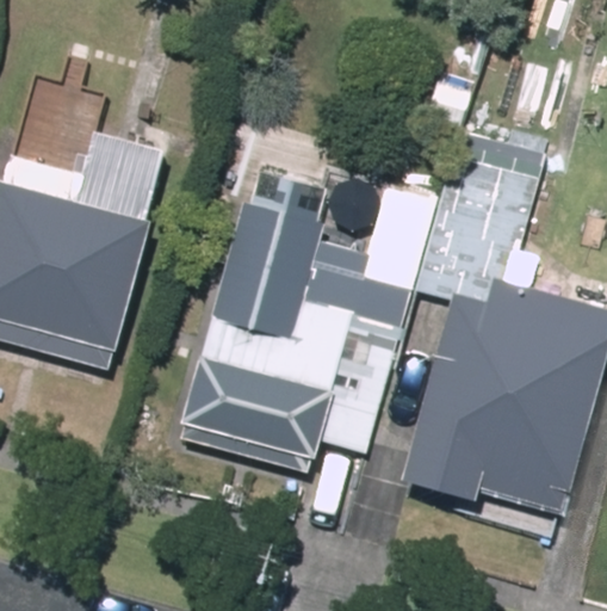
[(470,92),(440,84),(429,123),(460,131),(470,92)]
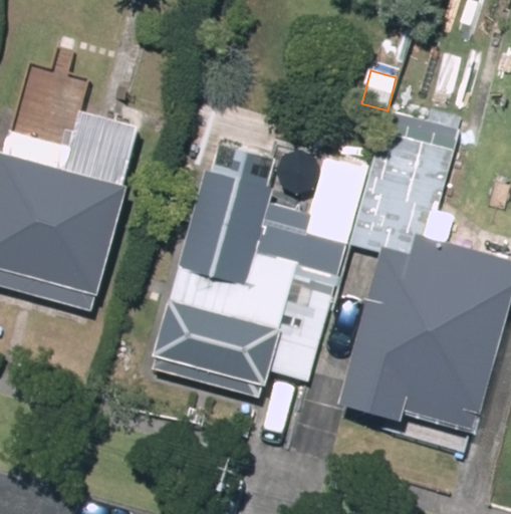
[(72,148),(9,129),(0,159),(0,287),(90,313),(145,127),(83,110),(72,148)]
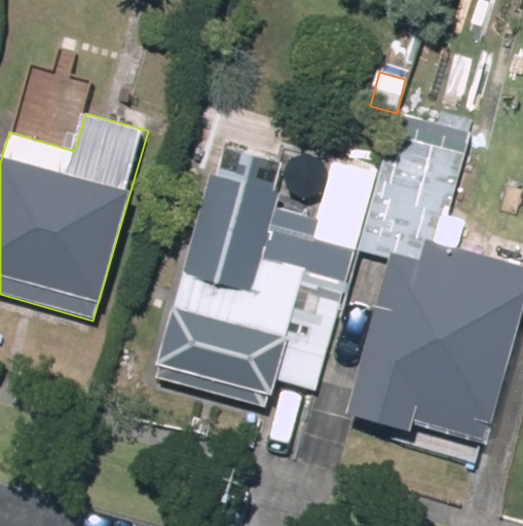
[(467,133),(398,113),(359,249),(389,257),(346,412),(412,430),(415,419),(484,439),(522,299),(522,264),(437,240),(467,133)]
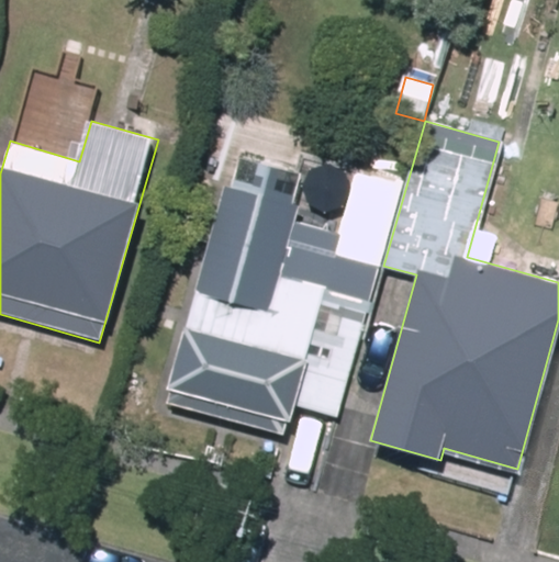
[(346,223),(223,189),(168,386),(289,420),(293,404),(337,416),(368,306),(325,294),(346,223)]
